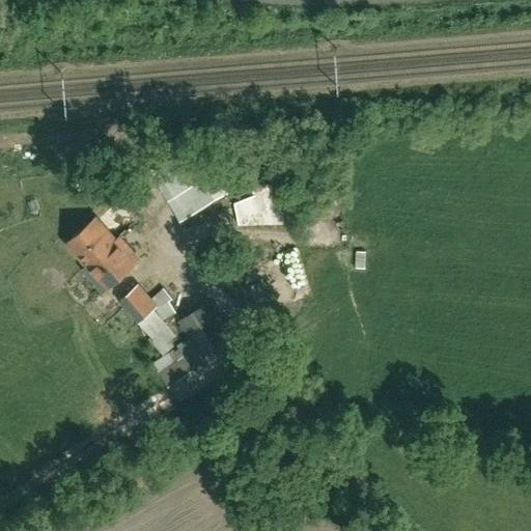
[(218,172),(204,179),(192,158),(174,168),(164,150),(154,157),(158,164),(150,168),(179,220),(229,192),(218,172)]
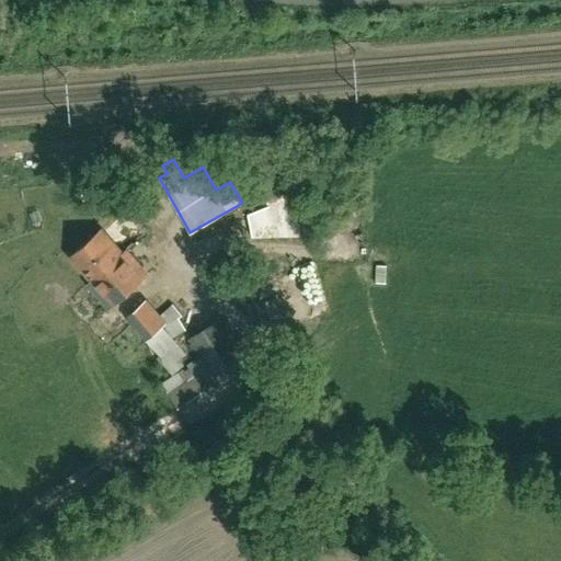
[(268,204),(307,183),(299,169),(261,187),(268,204)]
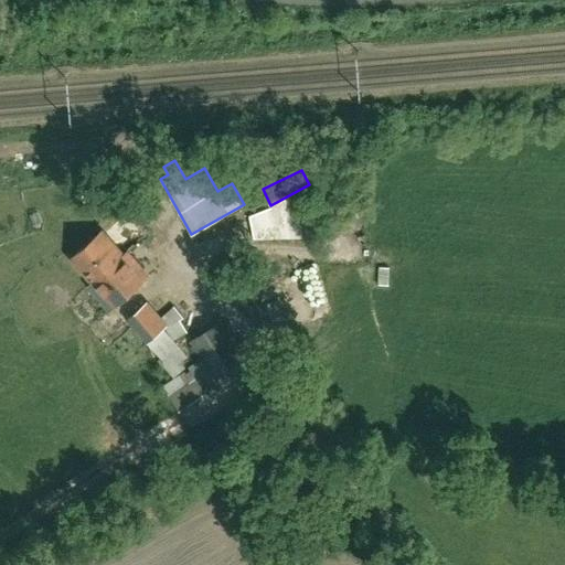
[(127,253),(125,255),(103,231),(71,258),(93,284),(89,286),(109,308),(147,275),(127,253)]
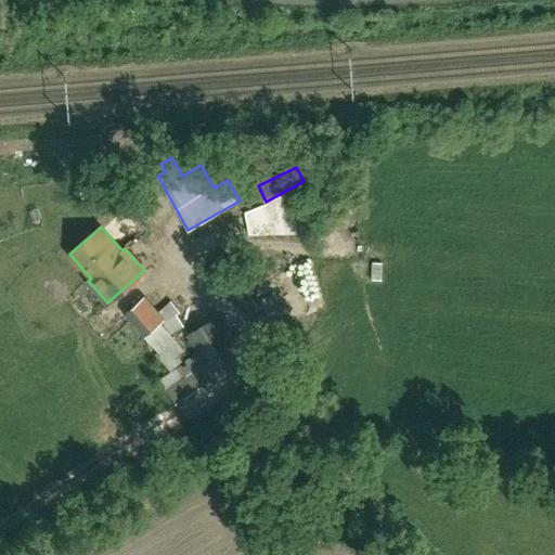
[(185,350),(171,334),(160,321),(164,319),(143,297),(124,314),(144,337),(145,336),(157,348),(154,351),(171,371),(181,362),(177,358),(185,350)]
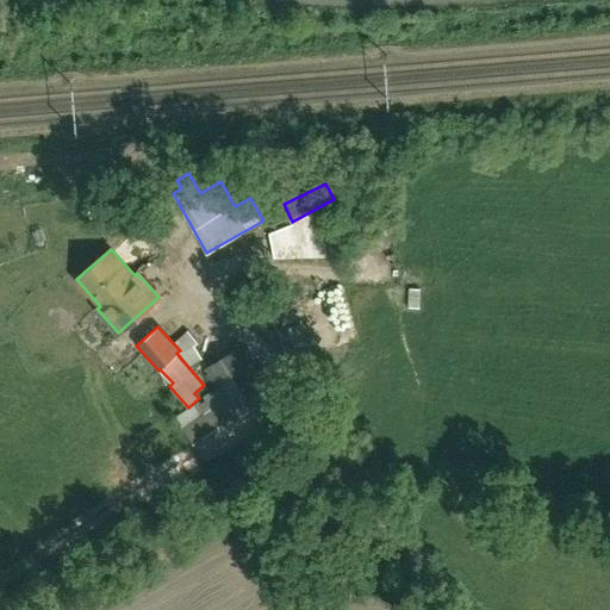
[(206,368),(231,406),(232,408),(265,387),(238,347),(206,368)]
